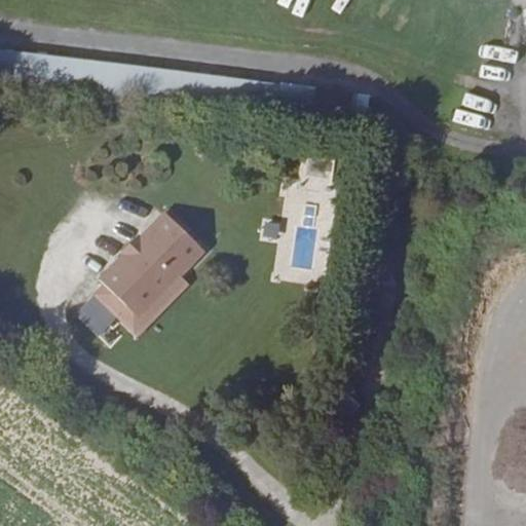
[(0,78),(368,124),(372,95),(0,47),(0,78)]
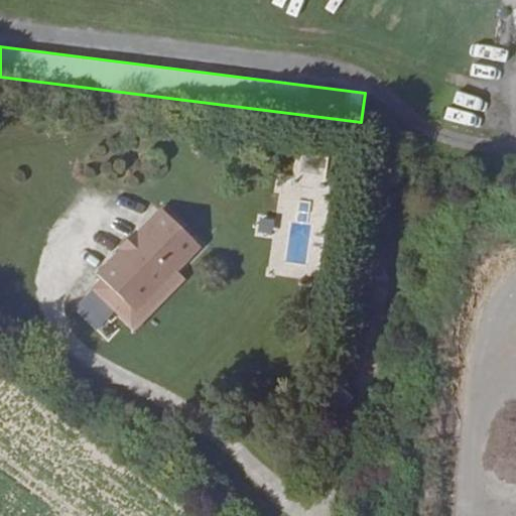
[(473,47),(472,61),(507,63),(507,49),(473,47)]
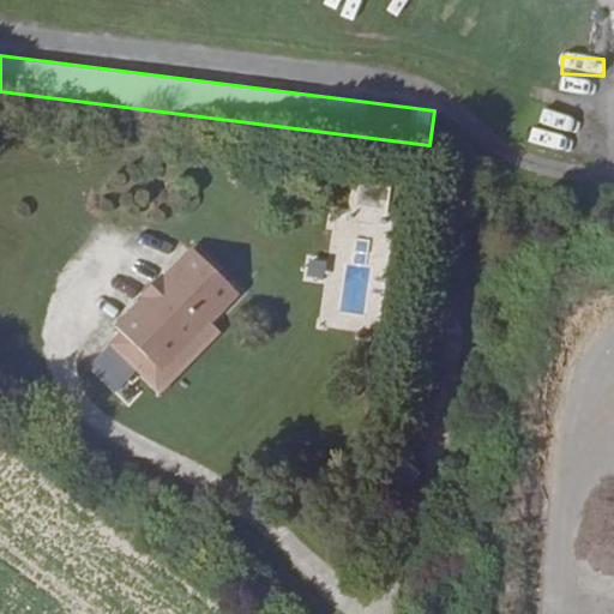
[(357,226),(389,227),(389,185),(359,185),(357,226)]
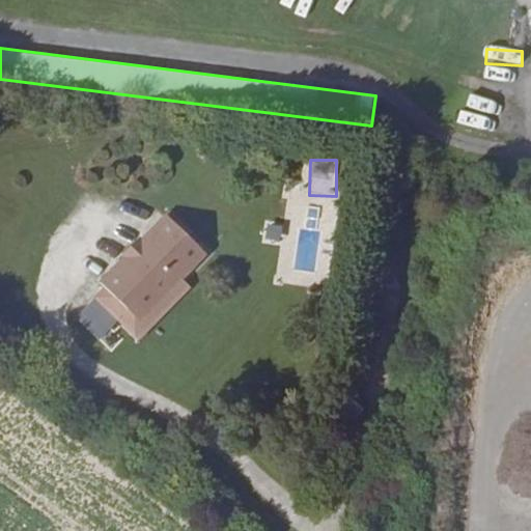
[(104,284),(92,295),(95,298),(113,315),(132,298),(144,311),(177,278),(205,251),(167,212),(99,279),(104,284)]
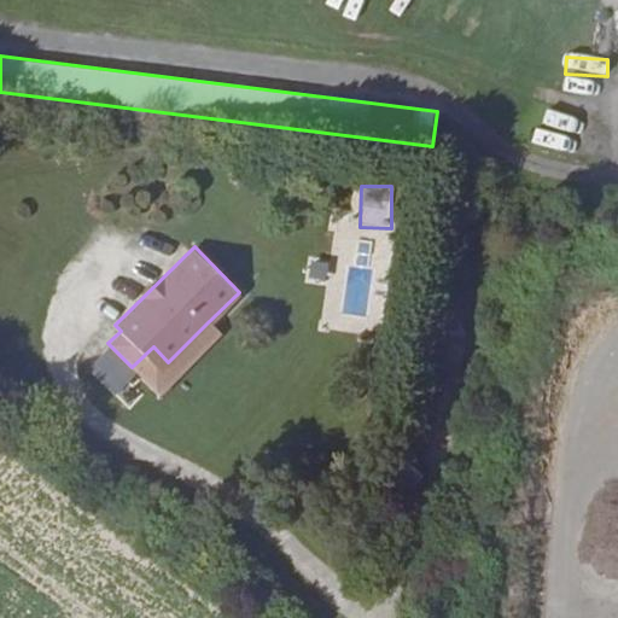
[(138,374),(152,389),(213,330),(207,324),(168,362),(153,347),(132,367),(138,374)]
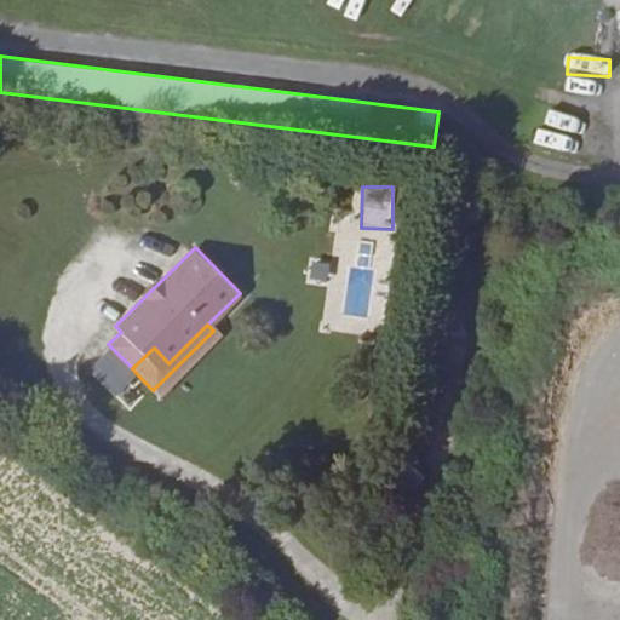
[(132,368),(112,348),(90,369),(116,397),(138,375),(132,368)]
